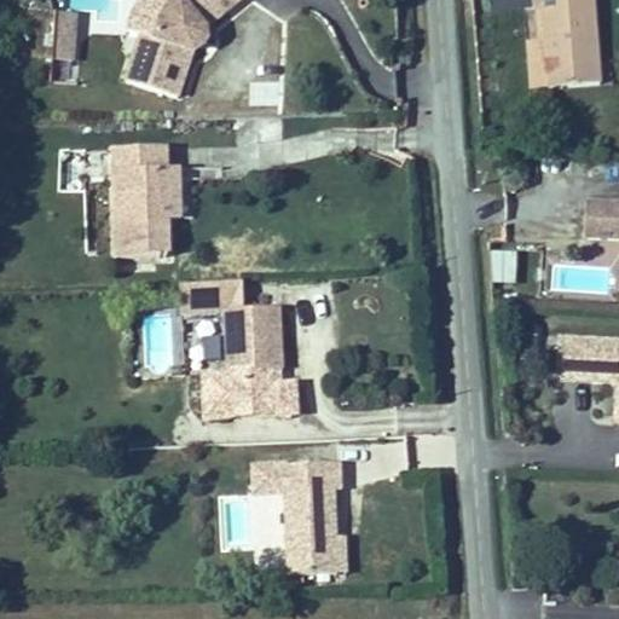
[(148,27),(131,74),(180,92),(196,48),(201,48),(204,47),(208,45),(212,42),(212,39),(212,34),(209,32),(207,27),(241,0),(183,0),(174,9),(167,21),(163,33),(148,27)]
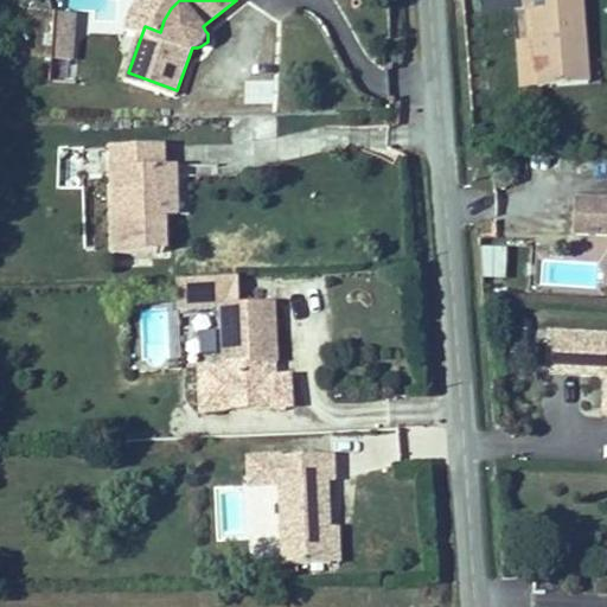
[(581,0),(519,0),(521,5),(531,4),(536,76),(586,71),(581,0)]
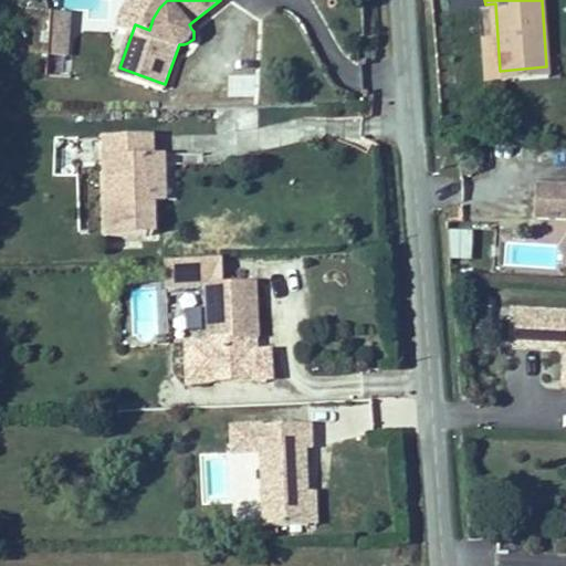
[(69,12),(46,11),(43,55),(66,56),(69,12)]
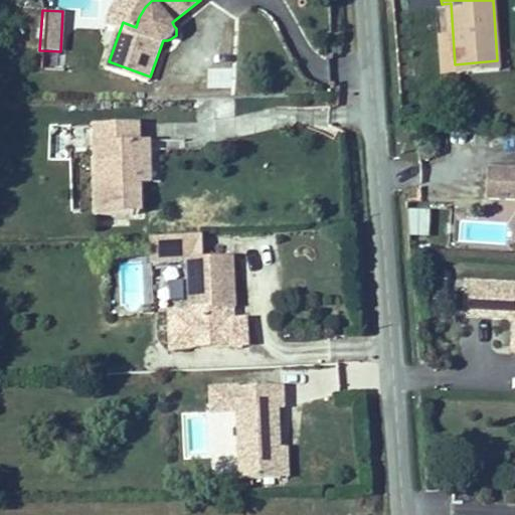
[(96,121),(100,213),(142,211),(141,170),(152,169),(151,141),(140,141),(140,119),(96,121)]
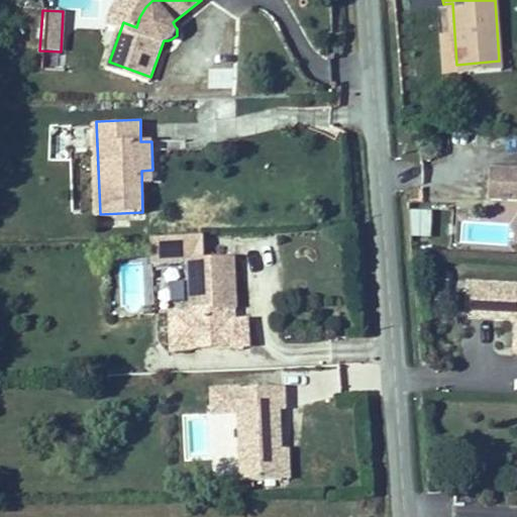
[(516,197),(516,168),(491,167),(489,196),(516,197)]
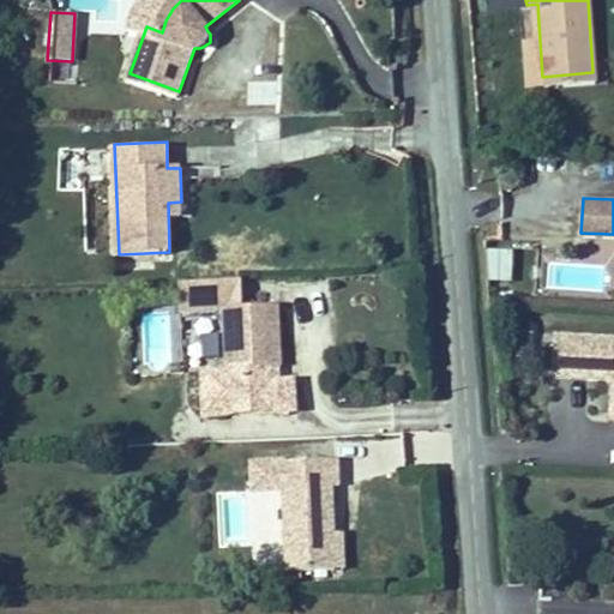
[(511,280),(511,247),(485,248),(485,281),(511,280)]
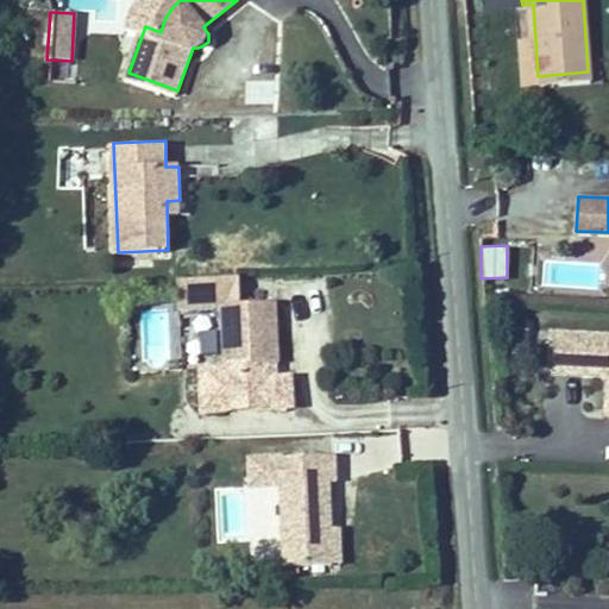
[(223,307),(227,412),(272,408),(270,365),(281,365),(278,297),(248,300),(246,272),(214,274),(180,275),(181,309),(223,307)]
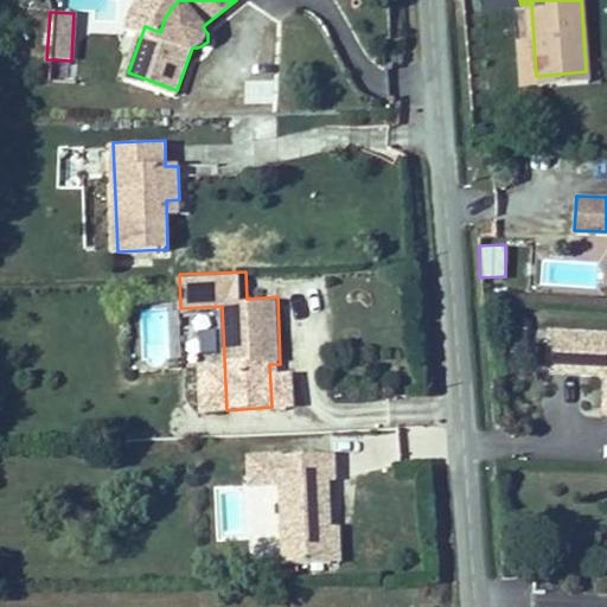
[(606,330),(580,330),(579,372),(600,374),(598,415),(606,415),(606,330)]
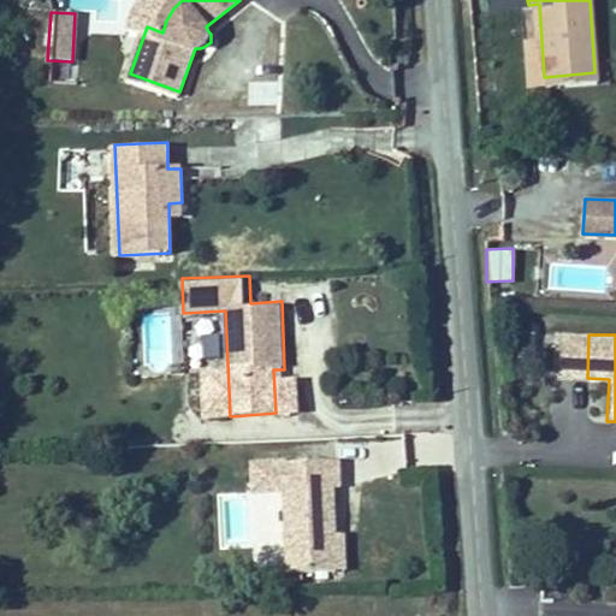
[(285,460),(291,569),(341,568),(336,489),(343,489),(342,456),(285,460)]
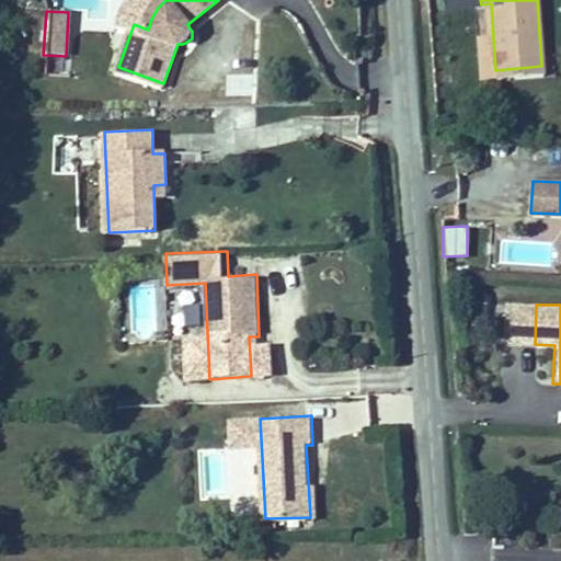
[(201,500),(233,499),(233,511),(253,511),(252,450),(201,450),(201,500)]
